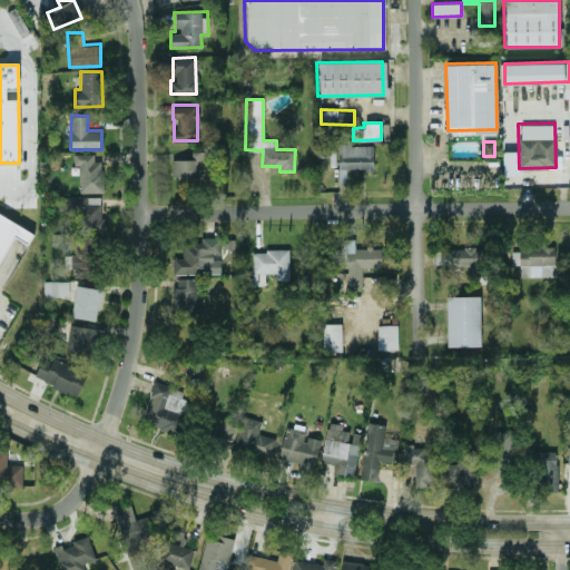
[(373,169),(373,144),(337,144),(337,169),(373,169)]
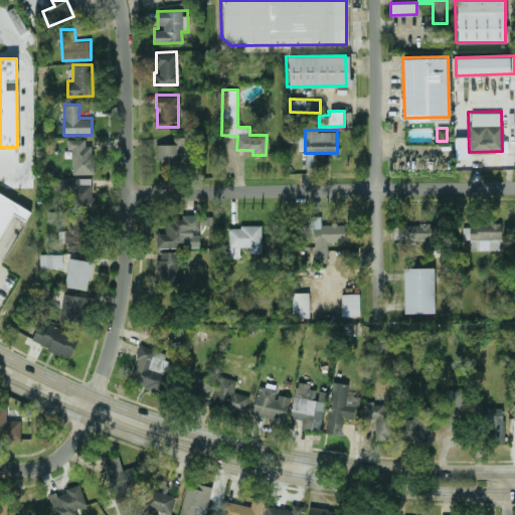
[(155,144),(155,159),(160,159),(160,165),(186,165),(185,136),(172,136),(172,143),(155,144)]
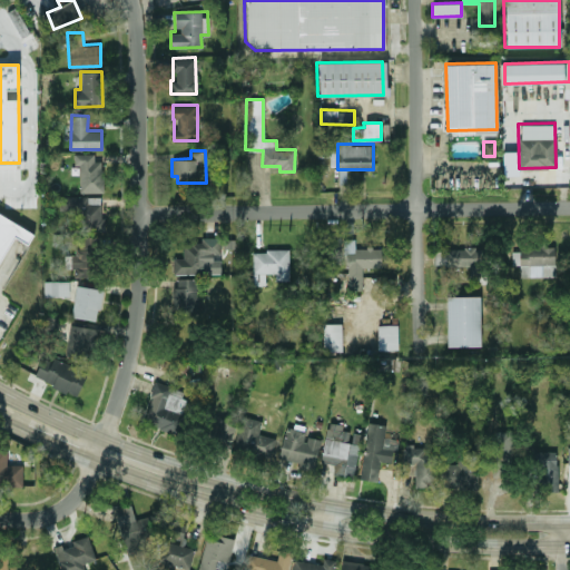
[(79,192),(102,192),(102,160),(94,160),(94,153),(74,153),(74,164),(78,164),(79,192)]
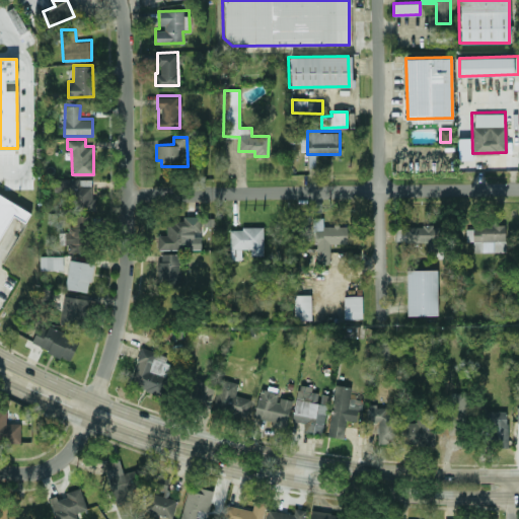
[(57,192),(65,192),(65,210),(92,211),(92,178),(57,177),(57,192)]
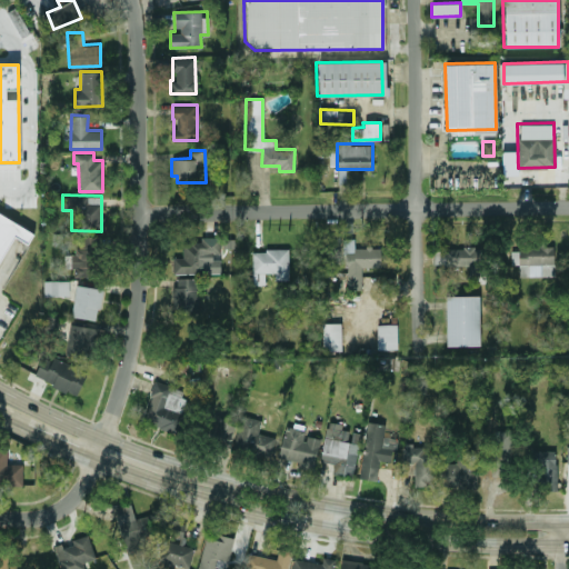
[(0,259),(13,237),(27,246),(33,235),(0,215),(0,259)]
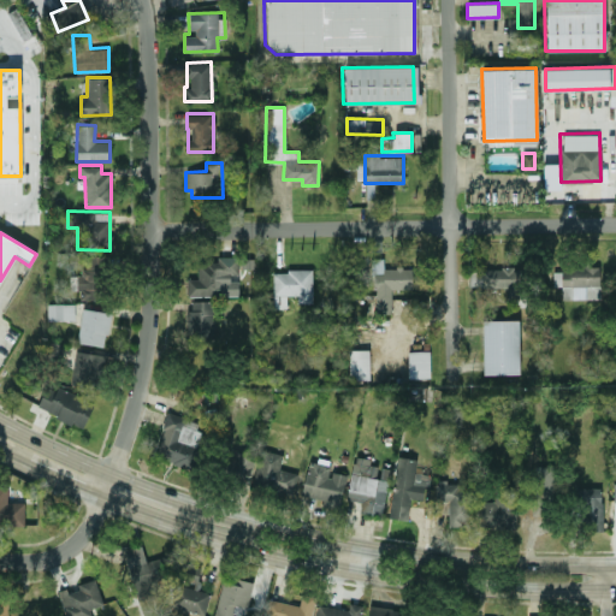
[(80,298),(105,298),(105,254),(83,255),(83,276),(69,276),(70,289),(80,289),(80,298)]
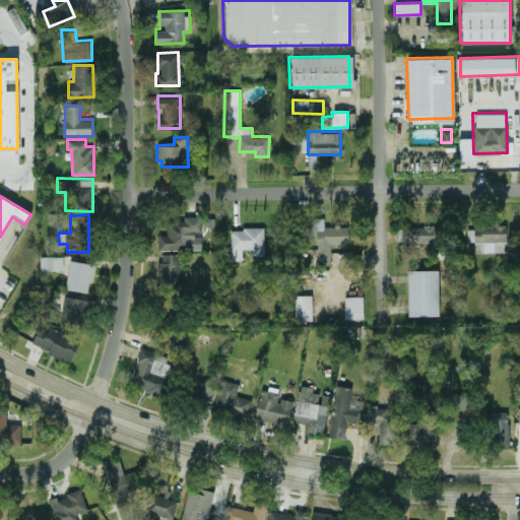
[(157,250),(201,249),(200,233),(201,233),(201,215),(181,216),(181,220),(166,220),(167,235),(157,235),(157,250)]
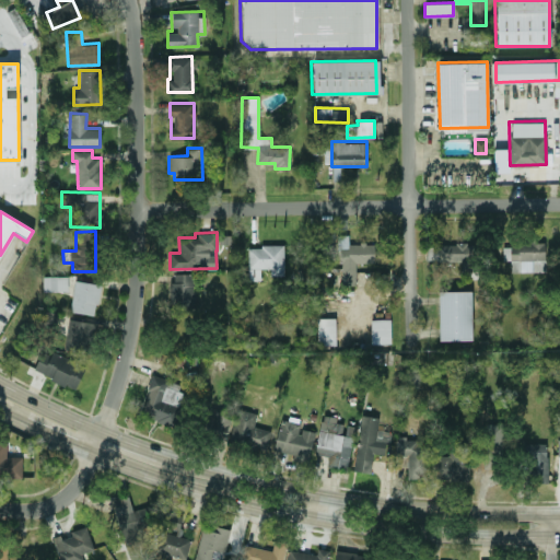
[(374,263),(374,243),(348,243),(348,234),(339,235),(340,284),(356,284),(354,263),(374,263)]
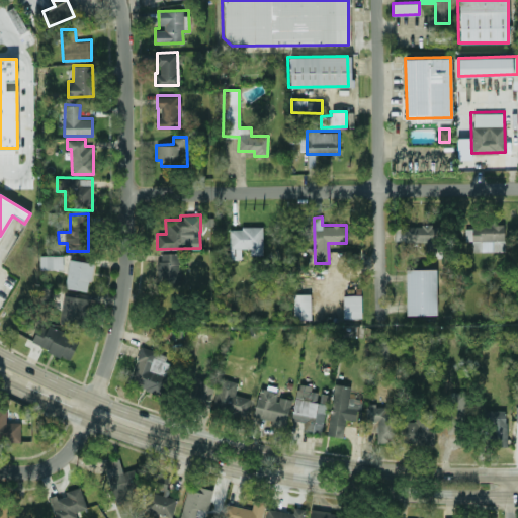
[(471,251),(504,250),(504,225),(464,226),(464,240),(471,240),(471,251)]
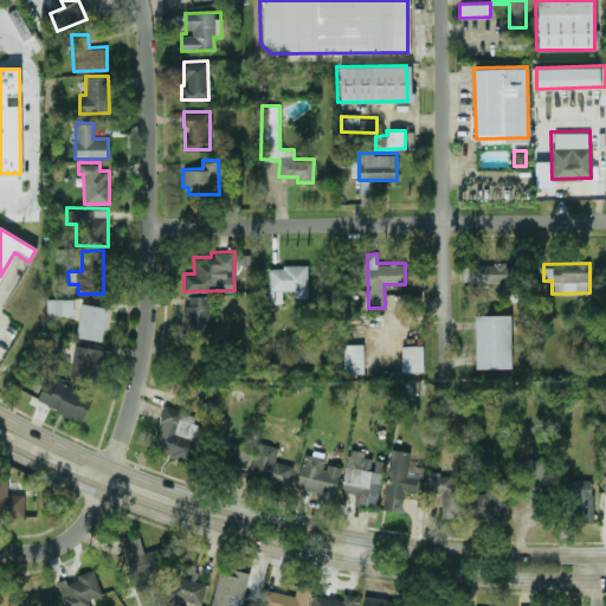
[(307,265),(269,265),(269,290),(291,290),(291,297),(307,297),(307,265)]
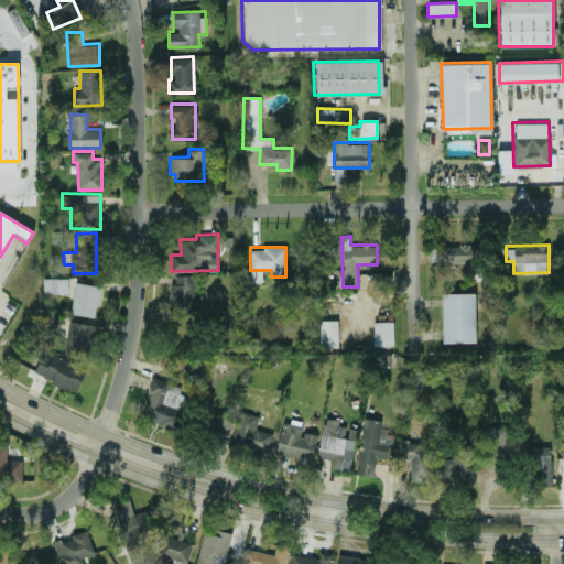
[(171,307),(195,307),(195,275),(172,274),(171,307)]
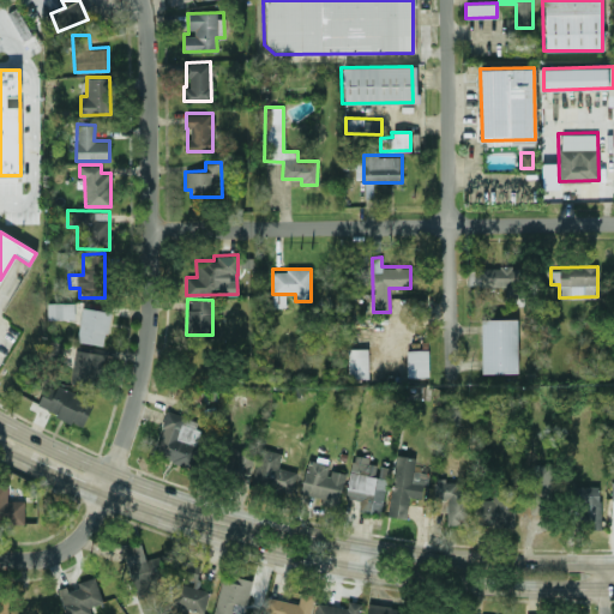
[(73,301),(47,302),(47,318),(74,318),(73,301)]
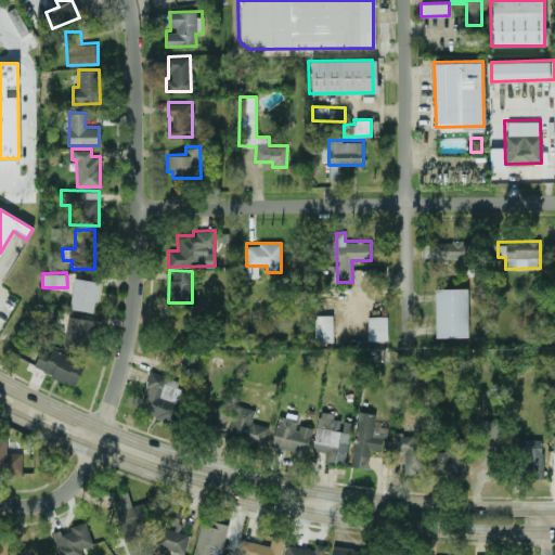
[(99,281),(74,278),(69,308),(94,311),(99,281)]
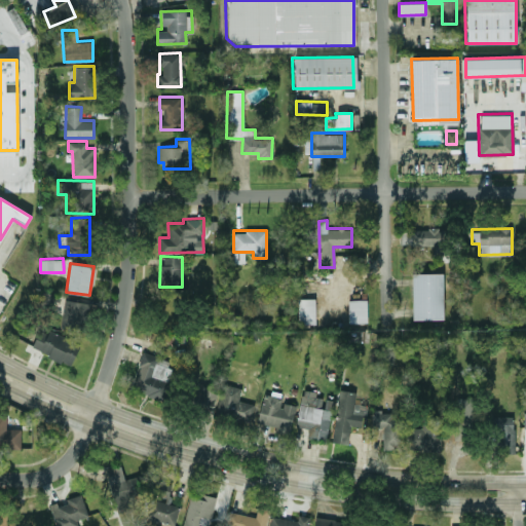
[(443,318),(443,272),(411,273),(412,318),(443,318)]
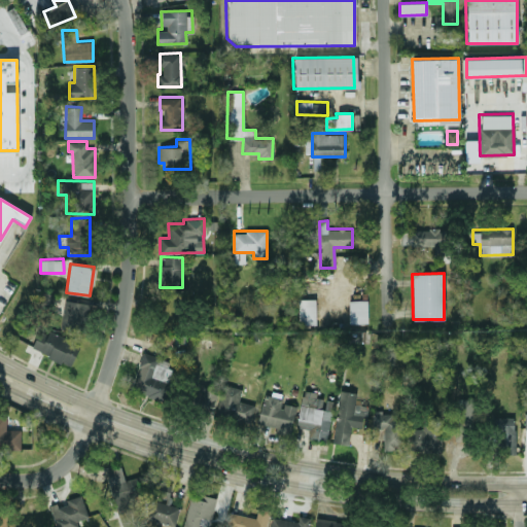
[(316,324),(315,299),(297,299),(299,324),(316,324)]
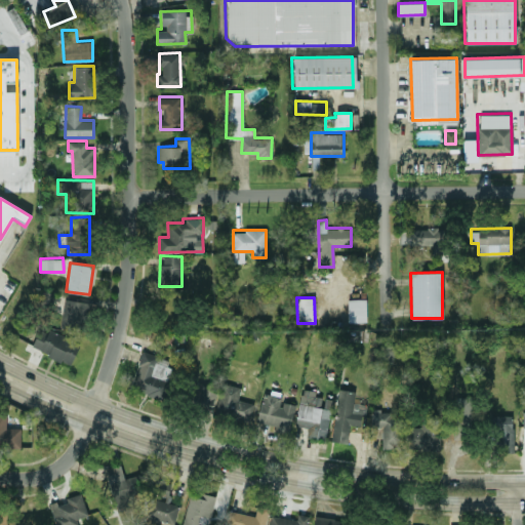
[(365,297),(347,298),(348,322),(366,321),(365,297)]
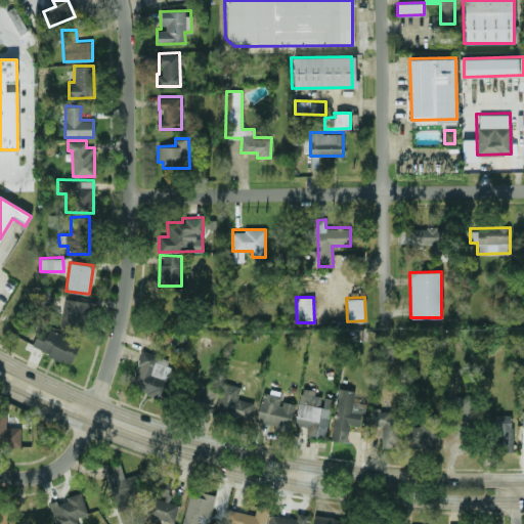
[(88,301),(63,298),(58,326),(83,331),(88,301)]
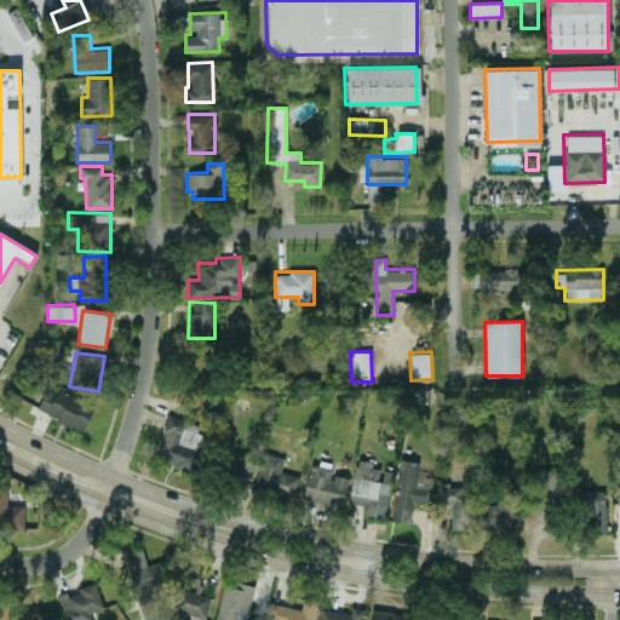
[(84,430),(95,405),(47,385),(36,411),(84,430)]
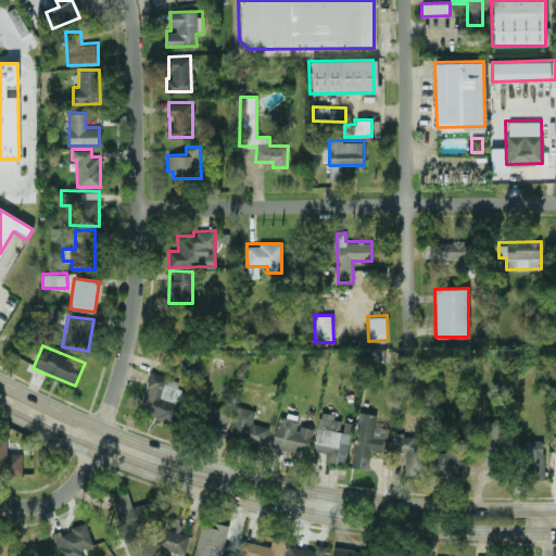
[(139,412),(171,421),(182,380),(151,371),(139,412)]
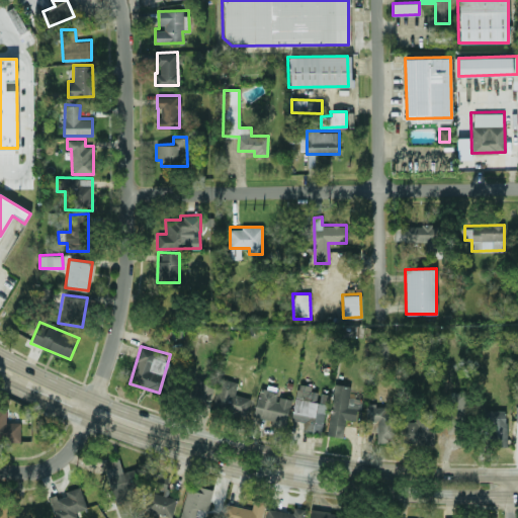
[(238,381),(219,376),(211,407),(245,415),(250,398),(235,394),(238,381)]
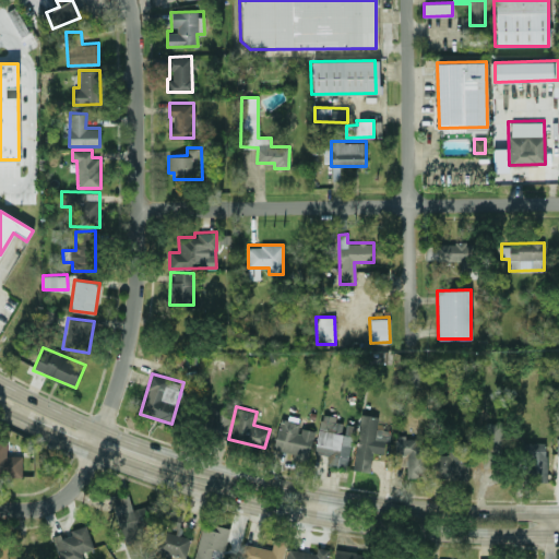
[(223,439),(230,414),(211,407),(203,433),(223,439)]
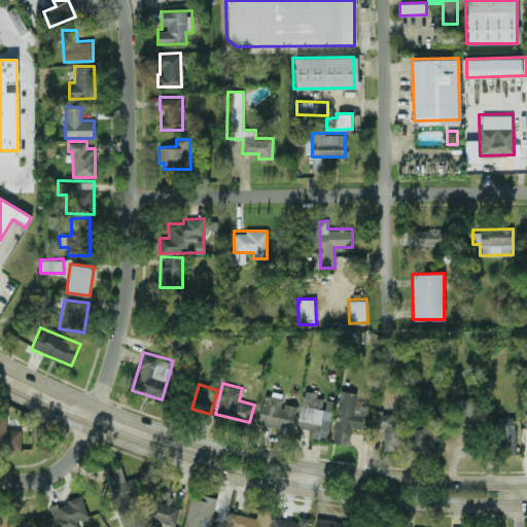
[(332,442),(348,444),(350,426),(361,427),(363,414),(353,413),(356,392),(340,389),(332,442)]
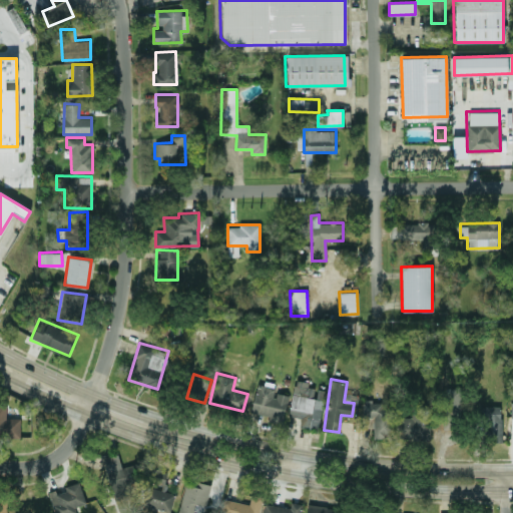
[(282,419),(289,395),(274,391),(276,386),(258,381),(250,411),(282,419)]
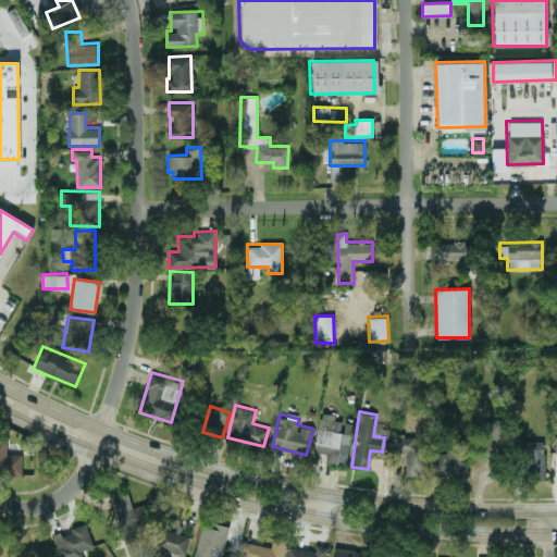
[(324,462),(346,465),(351,423),(343,422),(343,417),(318,415),(313,452),(325,454),(324,462)]
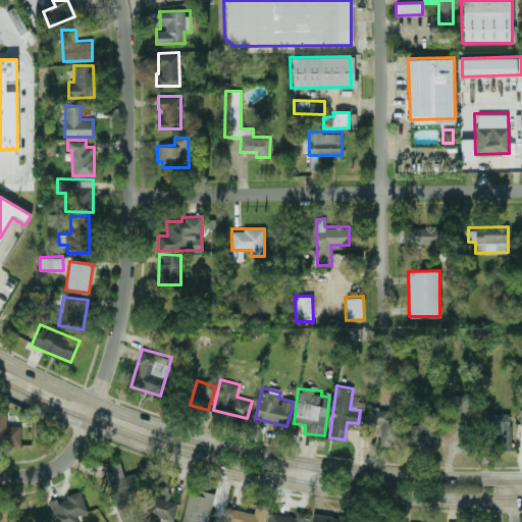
[(379,445),(397,445),(398,408),(369,408),(369,433),(379,434),(379,445)]
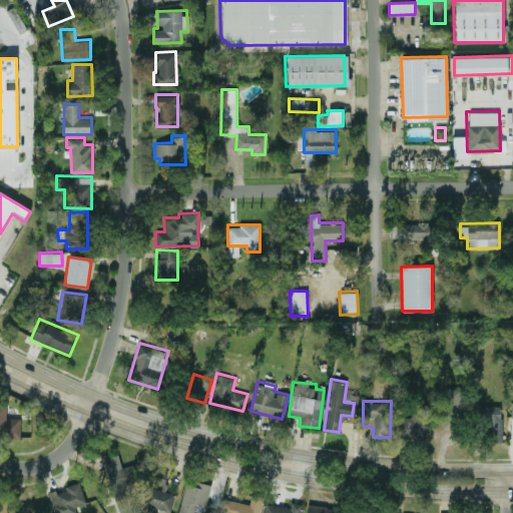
[(20,418),(6,417),(6,404),(0,404),(0,436),(19,436),(20,418)]
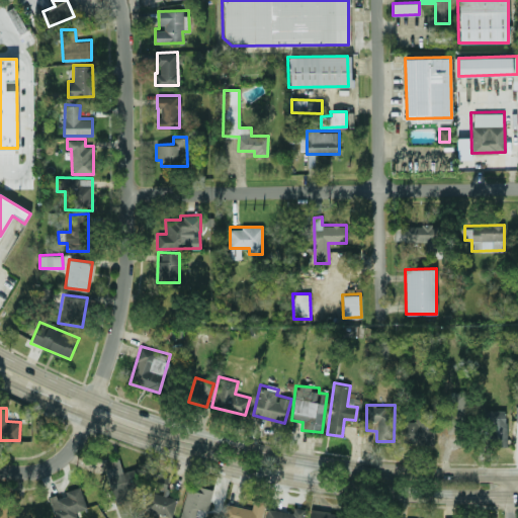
[(434,409),(416,408),(415,421),(401,420),(400,442),(433,443),(434,409)]
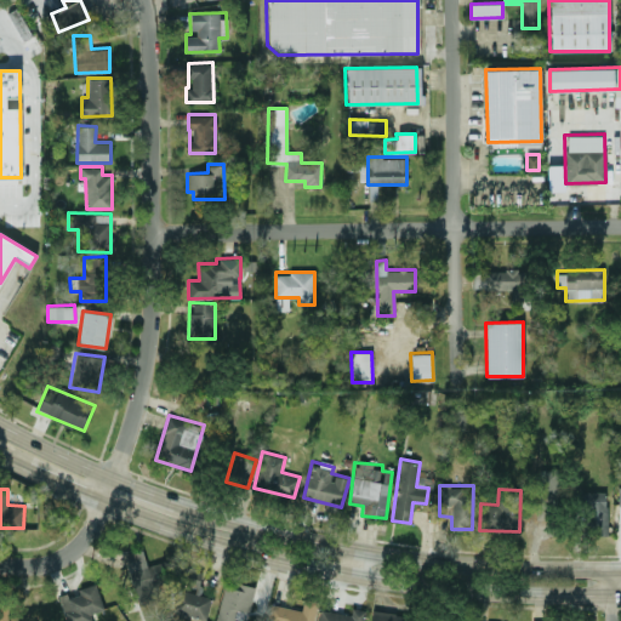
[(608,534),(607,490),(585,491),(586,535),(608,534)]
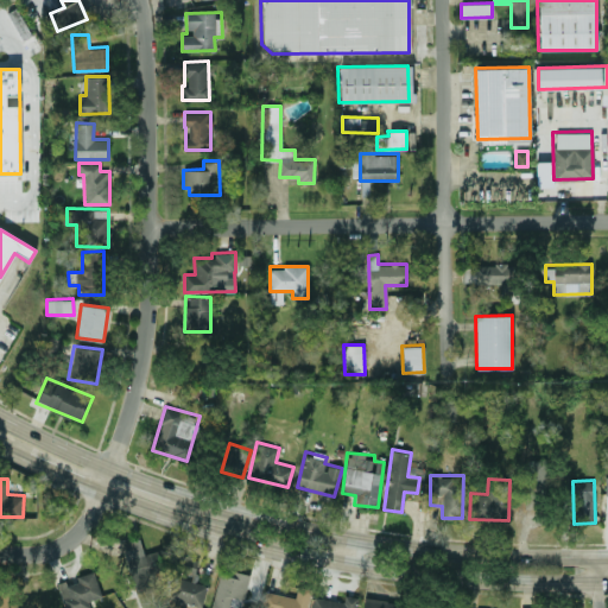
[(169,575),(163,549),(143,553),(139,537),(124,542),(133,583),(169,575)]
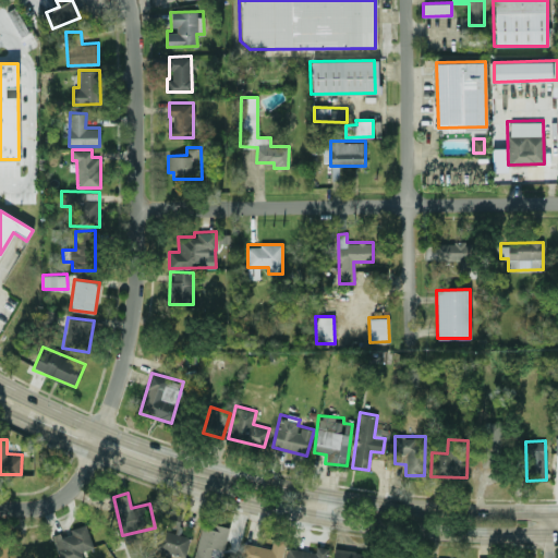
[(185,557),(191,537),(178,534),(183,513),(166,509),(161,526),(159,525),(153,548),(185,557)]
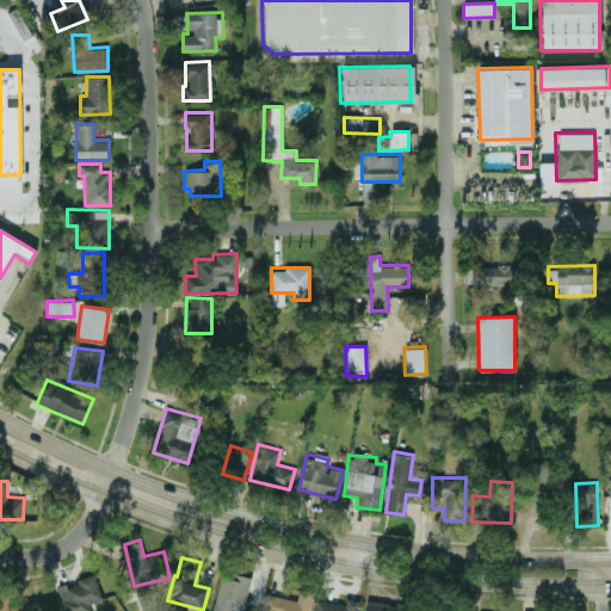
[(222,572),(211,610),(232,610),(233,609),(239,610),(242,610),(251,579),(222,572)]
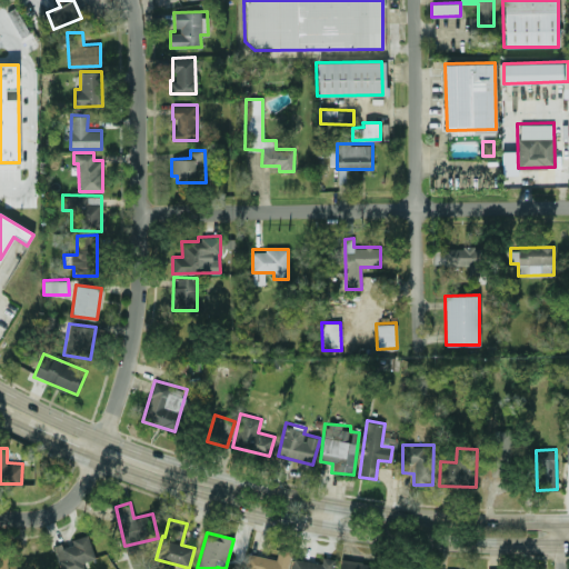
[(55,547),(61,568),(59,568),(58,568),(83,568),(82,562),(96,558),(88,535),(71,539),(71,541),(55,547)]
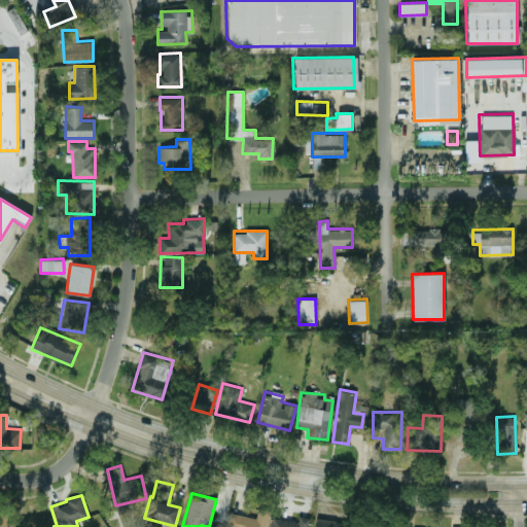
[(266,526),(270,510),(257,507),(256,517),(229,513),(225,526),(266,526)]
